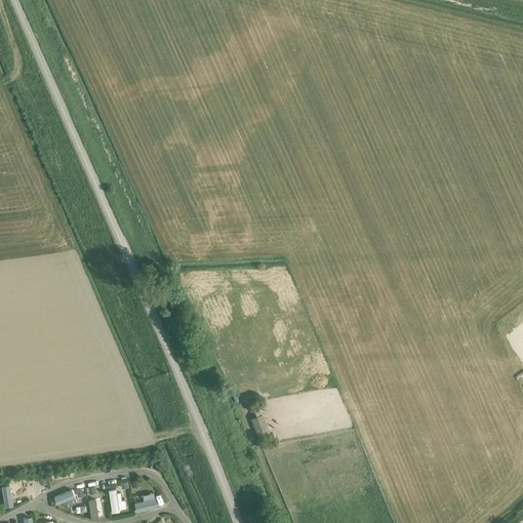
[(253,421),(260,439),(270,435),(263,417),(253,421)]
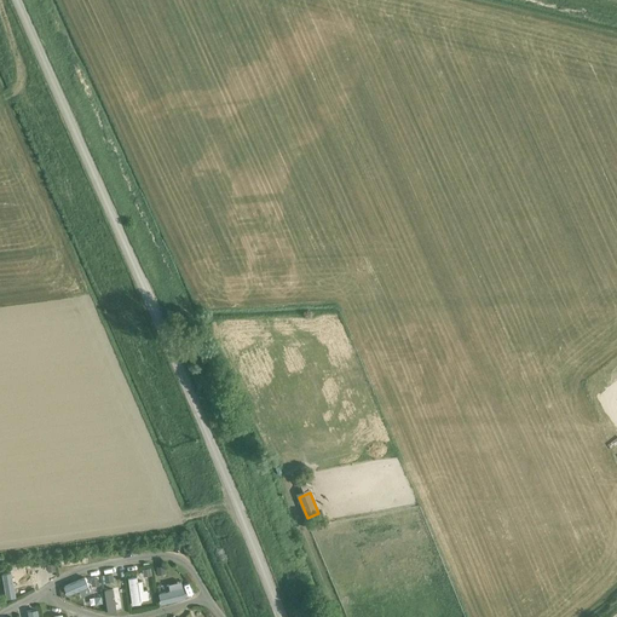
[(36,570),(4,575),(6,586),(18,584),(19,590),(38,588),(36,581),(38,581),(36,570)]
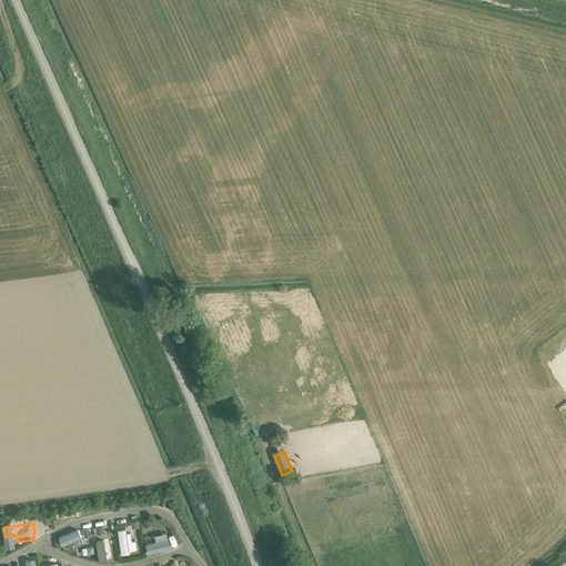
[(57,538),(61,548),(83,538),(79,529),(57,538)]
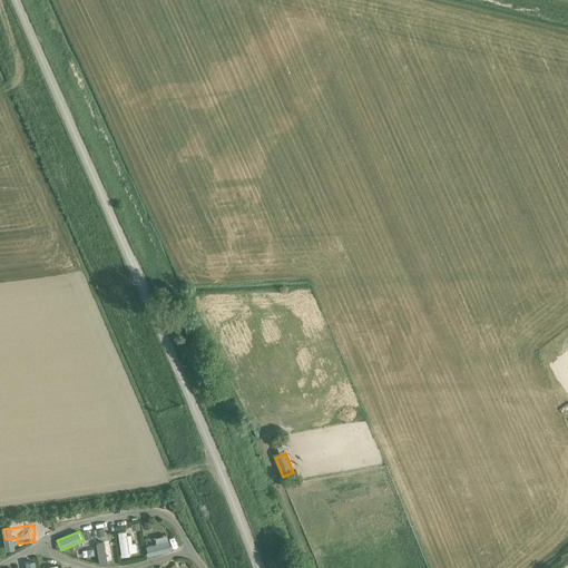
[(138,555),(136,541),(133,542),(130,531),(118,532),(121,557),(138,555)]
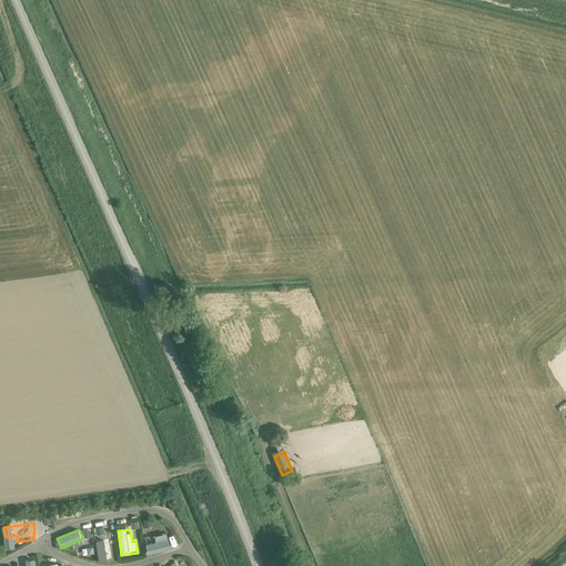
[(144,544),(147,555),(172,549),(170,538),(144,544)]
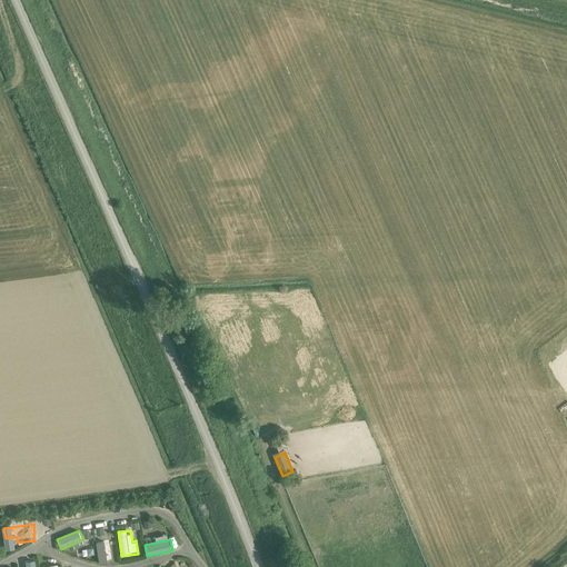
[(100,563),(109,561),(106,541),(96,543),(100,563)]
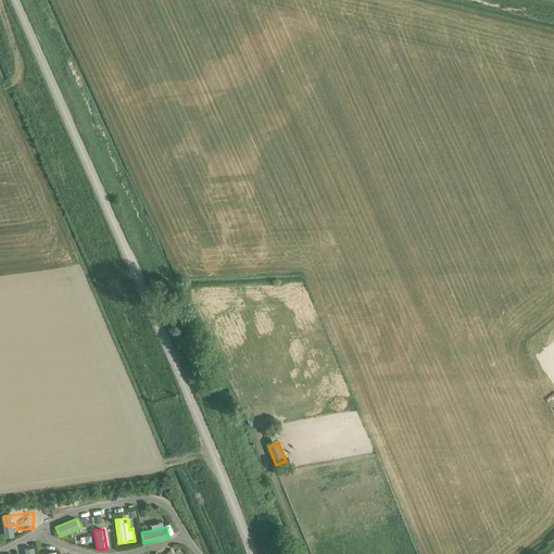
All buildings are outlined.
